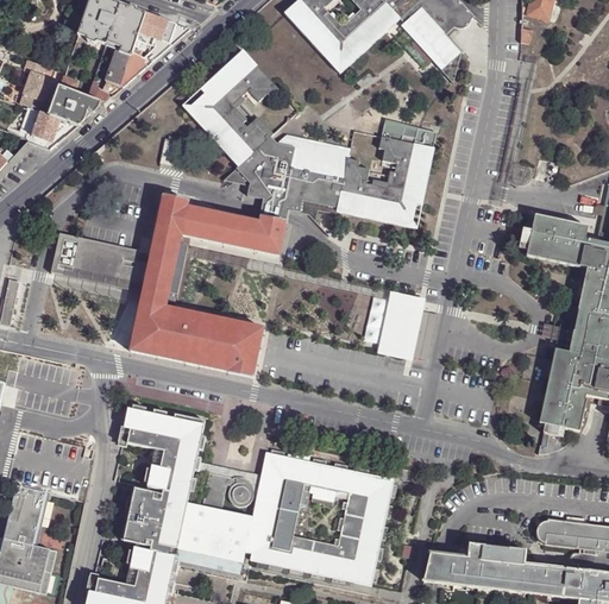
[(74,0),(76,5),(74,8),(86,13),(89,0),(74,0)]
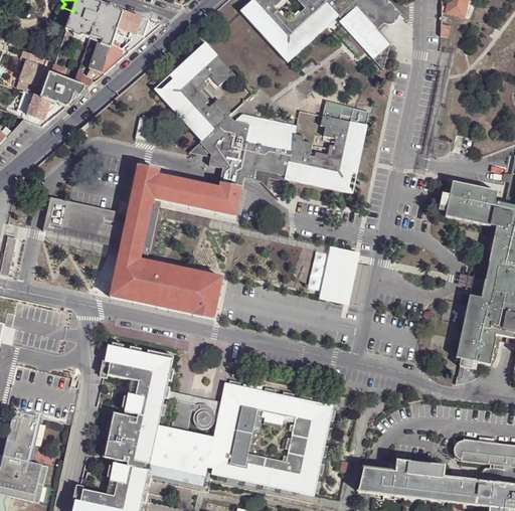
[(123,9),(97,0),(75,0),(72,11),(67,26),(66,28),(72,30),(73,33),(79,35),(82,34),(82,33),(89,35),(90,35),(91,33),(103,38),(102,41),(111,44),(113,39),(118,25),(123,9)]
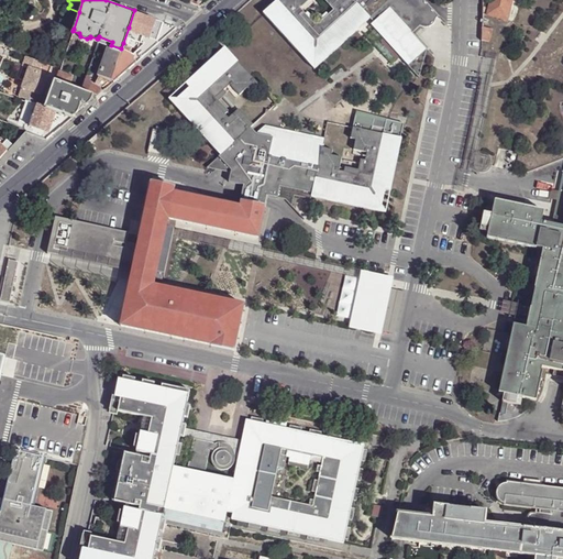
[(274,0),(263,10),(299,50),(302,46),(313,58),(313,66),(315,66),(370,17),(370,15),(356,0),(328,0),(333,7),(328,11),(327,10),(317,19),(308,10),(306,11),(304,8),(299,12),(297,9),(301,6),(308,0),(274,0)]
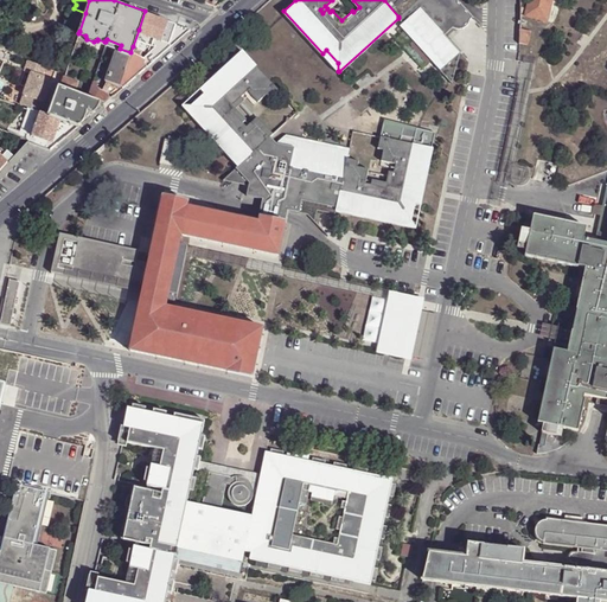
[(384,0),(398,17),(398,18),(441,65),(439,68),(451,81),(459,50),(442,31),(449,24),(451,26),(453,26),(454,27),(457,27),(459,27),(462,26),(465,25),(466,23),(468,19),(468,18),(468,17),(471,14),(472,17),(473,15),(459,0),(384,0)]
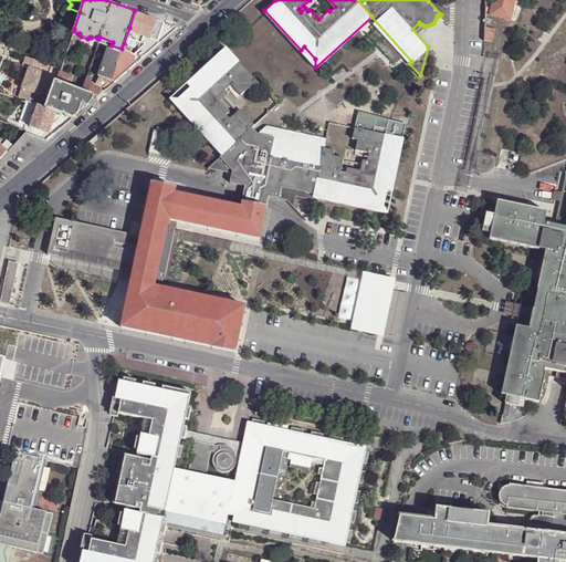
[(493,0),(492,4),(485,2),(485,10),(510,16),(513,0),(493,0)]
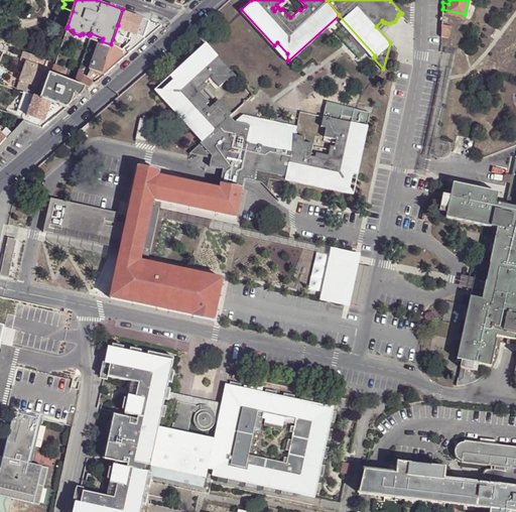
[(138,14),(123,9),(118,25),(137,31),(138,28),(145,30),(149,18),(138,14)]
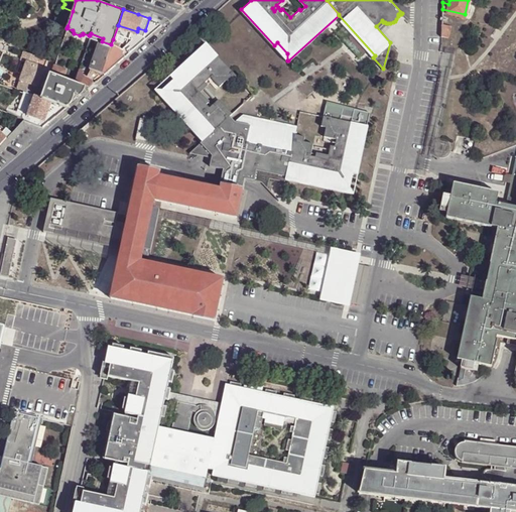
[(161,22),(149,18),(145,30),(143,34),(146,35),(161,22)]
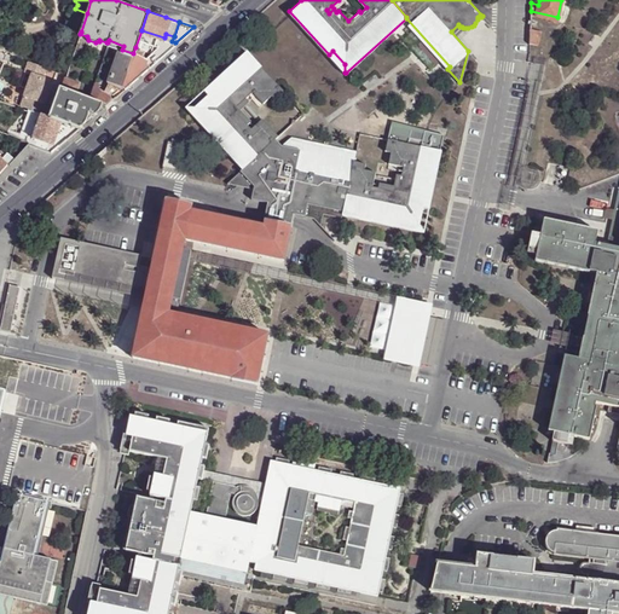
[(538,41),(542,28),(531,25),(530,40),(538,41)]
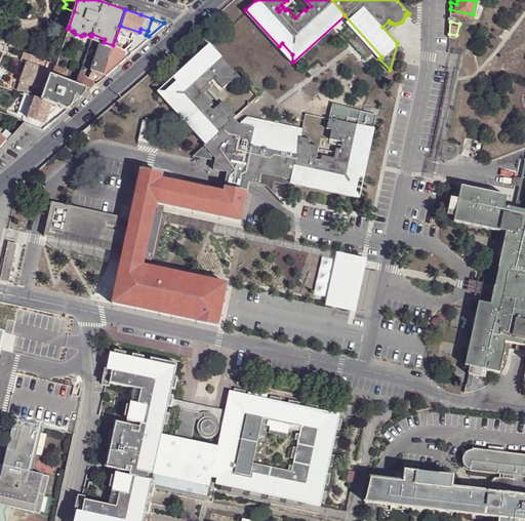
[(121,43),(115,40),(113,45),(106,65),(104,71),(106,73),(127,54),(125,51),(126,48),(120,45),(121,43)]
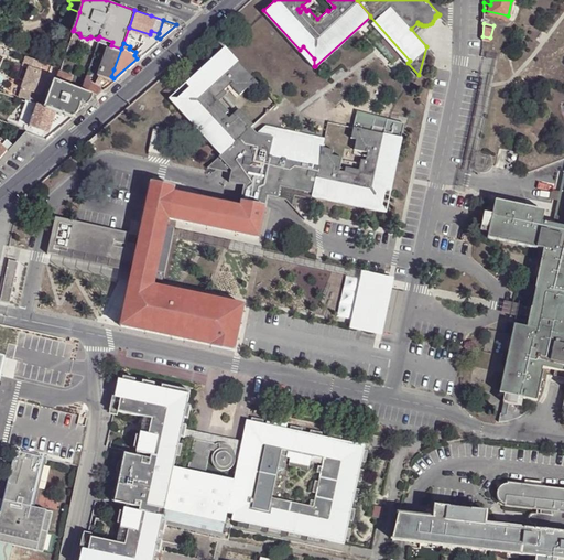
[(114,70),(121,49),(111,45),(109,44),(101,65),(114,70)]
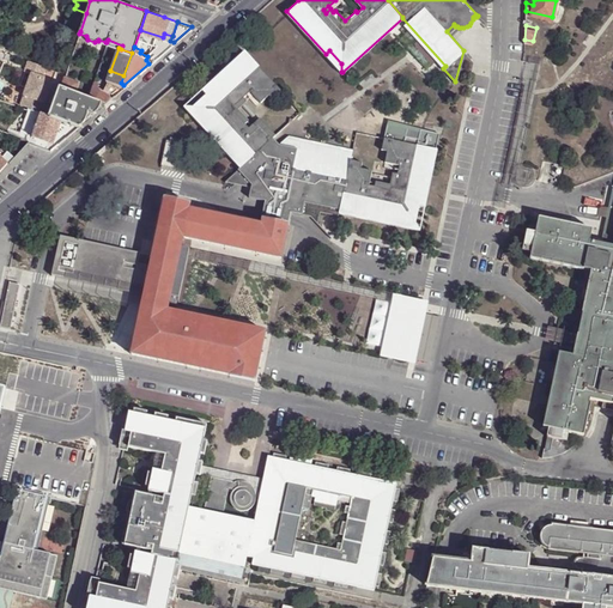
[(352,149),(298,137),(296,146),(279,143),(272,135),(275,133),(260,116),(249,126),(246,122),(248,120),(236,107),(247,98),(243,96),(247,92),(249,96),(253,92),(260,101),(269,92),(273,97),(281,89),(267,73),(267,74),(258,65),(259,64),(246,49),(202,87),(207,92),(193,104),(184,104),(184,105),(240,166),(238,168),(252,182),(252,184),(249,194),(267,198),(265,204),(290,208),(310,213),(331,235),(331,233),(317,220),(320,210),(339,213),(340,210),(420,229),(420,228),(416,222),(419,202),(425,204),(437,147),(436,147),(439,132),(434,131),(420,127),(419,132),(406,129),(407,125),(396,122),(396,123),(389,121),(389,126),(387,125),(381,149),(387,149),(384,160),(395,163),(394,168),(398,169),(396,172),(393,171),(390,184),(375,181),(374,184),(368,183),(371,169),(360,166),(362,160),(350,158),(352,149)]
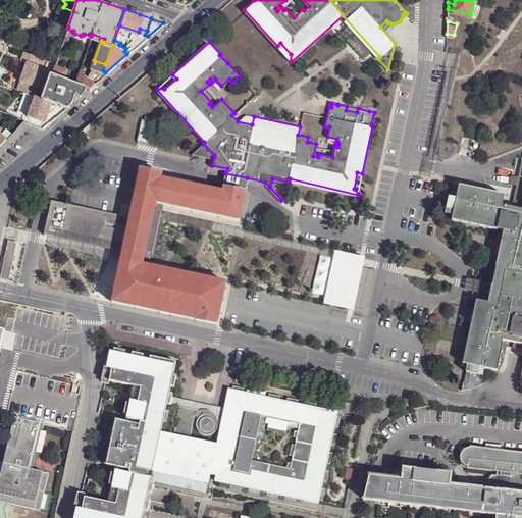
[(455,78),(462,46),(454,45),(447,75),(455,78)]
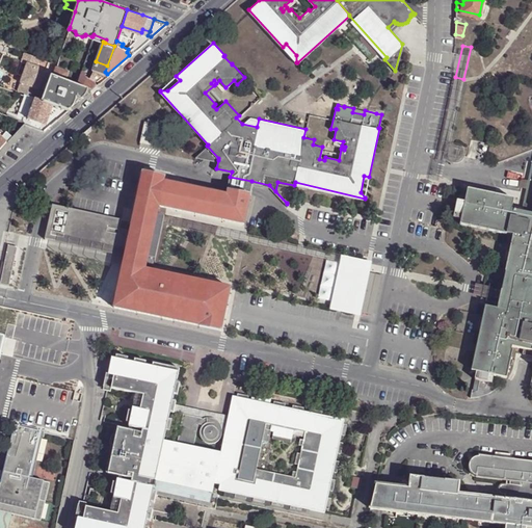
[(18,88),(36,95),(46,70),(46,68),(36,64),(41,56),(25,51),(22,59),(28,61),(21,80),(18,88)]
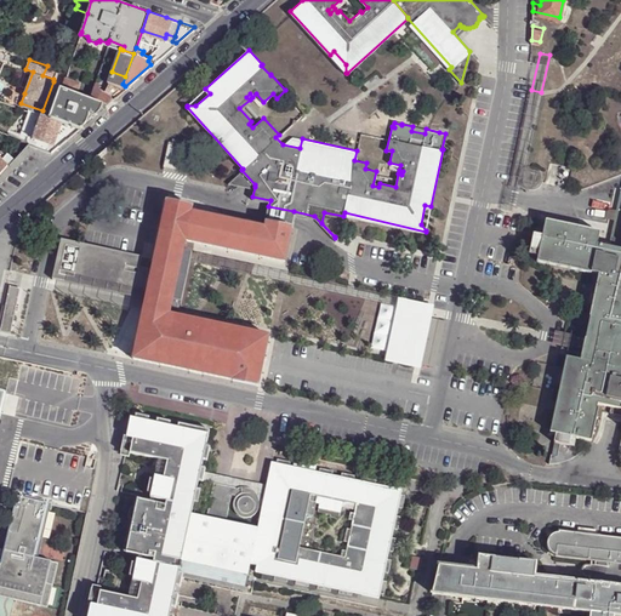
[(24,93),(33,72),(26,69),(21,83),(24,85),(22,92),(24,93)]
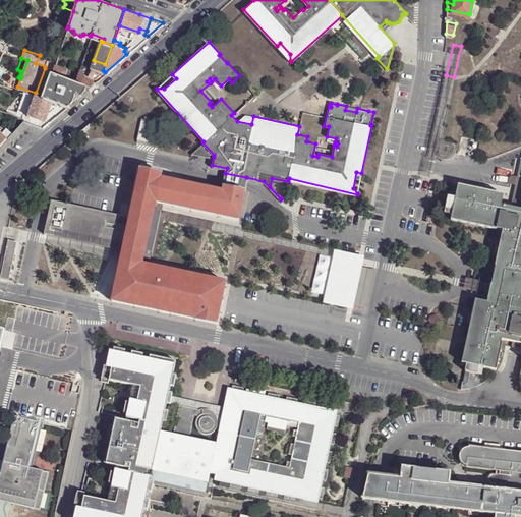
[(92,67),(103,71),(103,70),(105,64),(94,60),(92,67)]
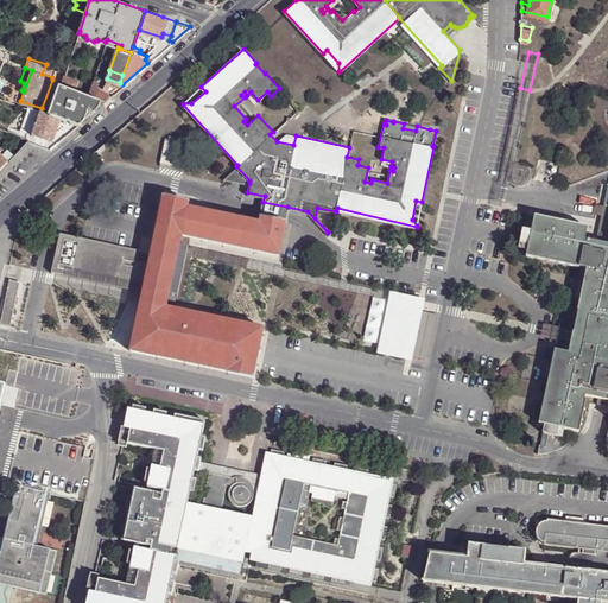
[(77,78),(65,75),(62,83),(74,88),(77,78)]
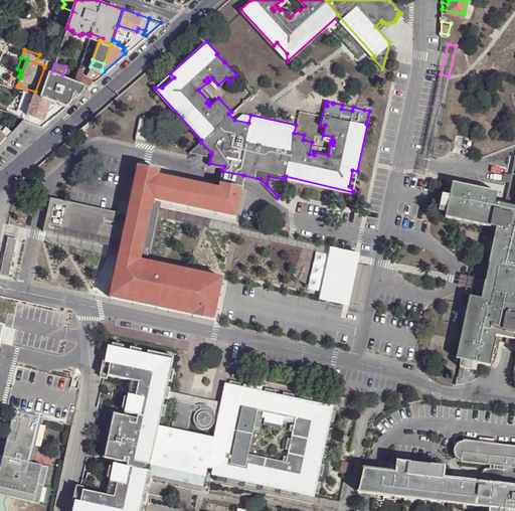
[(96,78),(101,74),(102,70),(91,66),(89,71),(93,74),(96,78)]
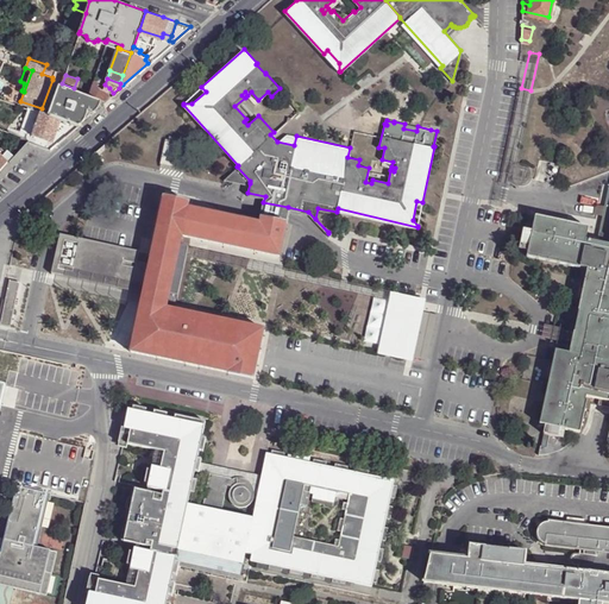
[(74,88),(62,83),(61,83),(50,112),(61,117),(80,123),(85,118),(88,109),(93,111),(99,106),(101,100),(101,99),(87,93),(74,88)]
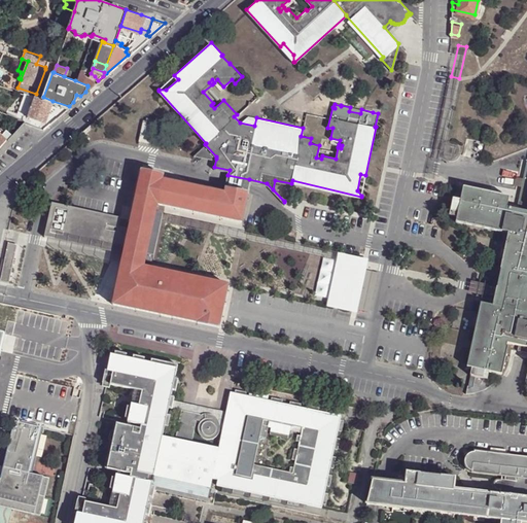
[(90,88),(97,82),(94,77),(91,76),(85,73),(81,80),(76,78),(75,80),(88,85),(88,86),(90,88)]
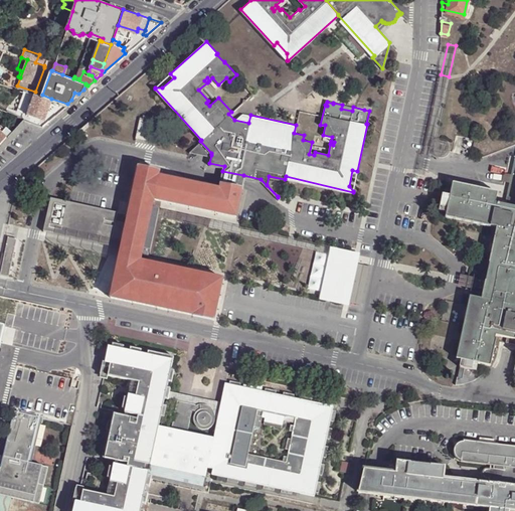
[(170,73),(155,88),(162,88),(174,77),(170,73)]
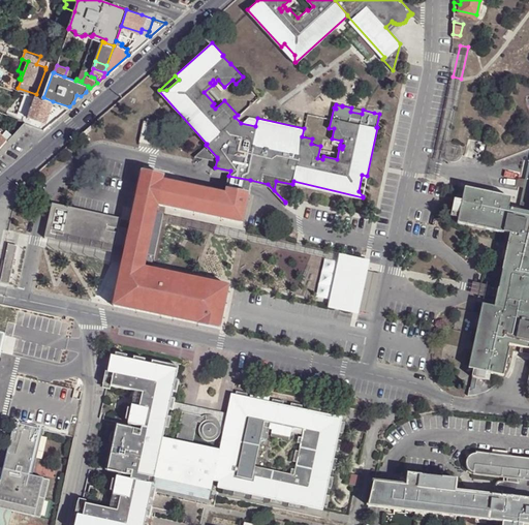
[(29,116),(35,95),(30,93),(21,118),(26,120),(27,120),(29,116)]
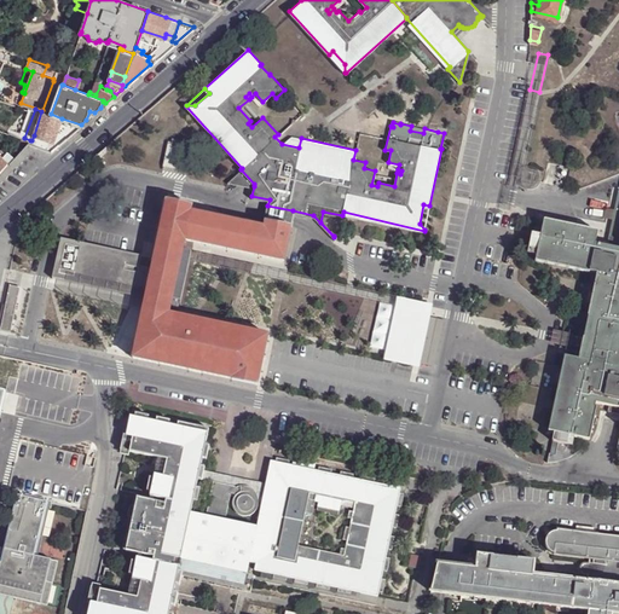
[(51,114),(41,111),(34,135),(53,142),(62,119),(51,114)]
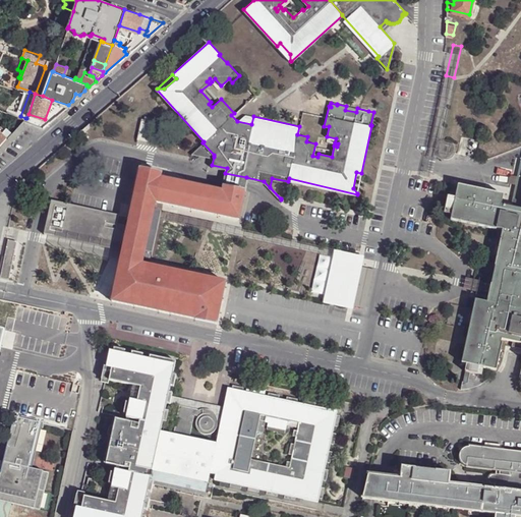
[(329,106),(331,107),(331,103),(337,105),(337,104),(346,106),(345,110),(356,112),(357,108),(368,111),(368,110),(330,99),(329,106)]
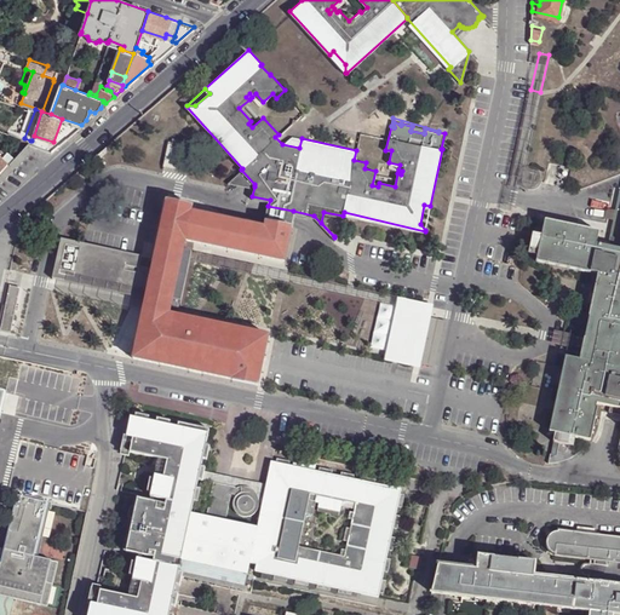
[(32,141),(51,149),(53,142),(34,136),(32,141)]
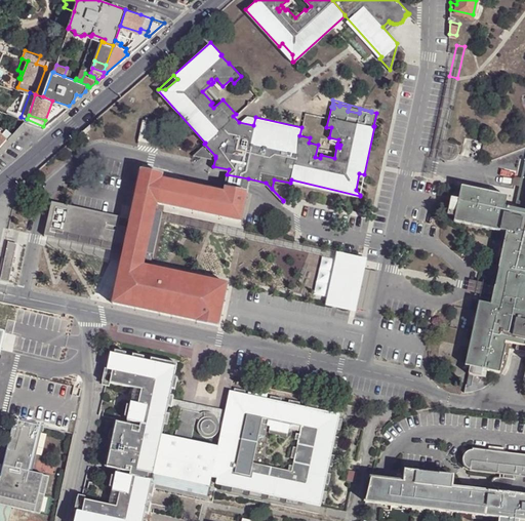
[(239,122),(253,125),(255,117),(246,115),(239,122)]
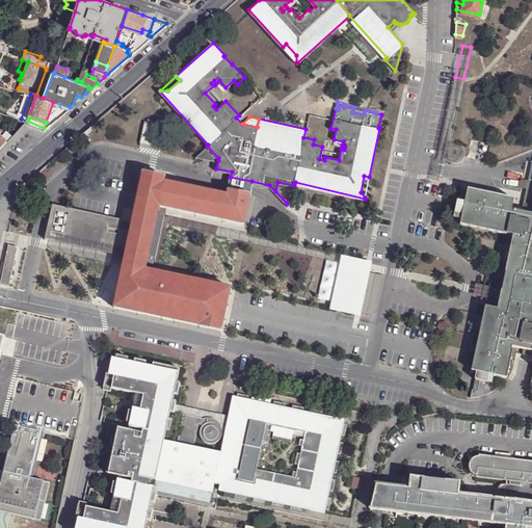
[(161,144),(165,125),(144,120),(140,140),(161,144)]
